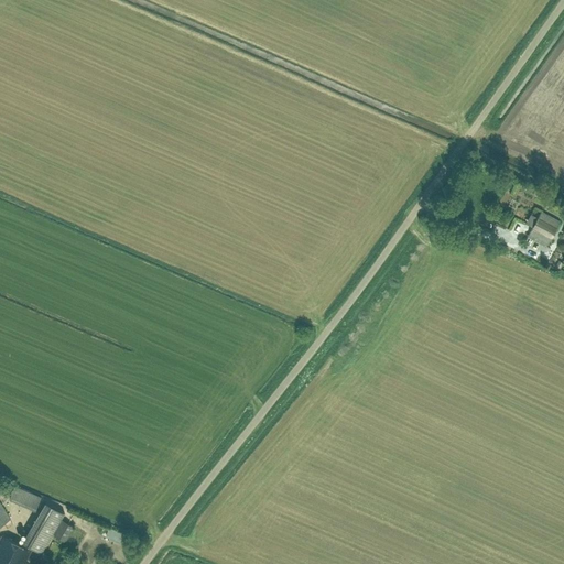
[(560,220),(534,207),(527,224),(533,227),(528,237),(545,246),(560,220)]
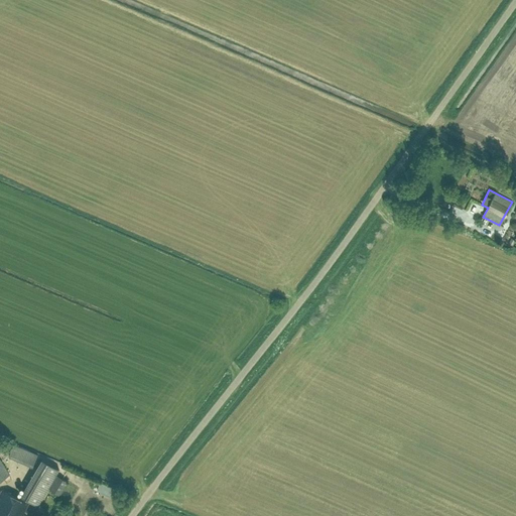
[(37,455),(13,443),(12,446),(9,445),(7,450),(10,452),(8,456),(32,467),(37,455)]
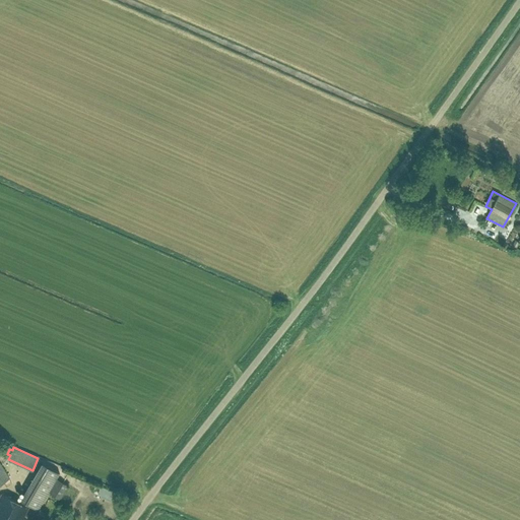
[(0,483),(10,477),(0,460),(0,483)]
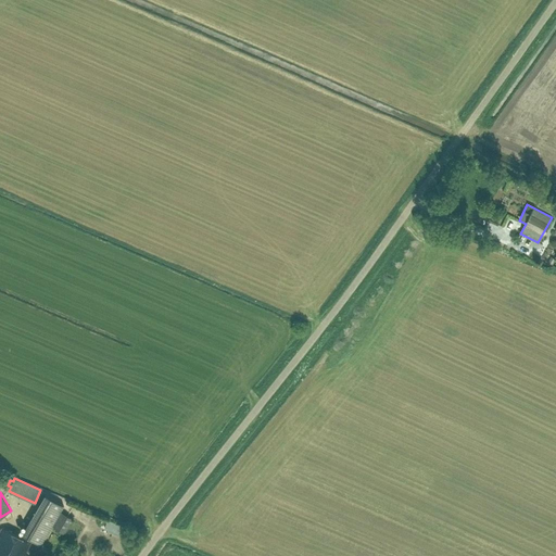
[(63,505),(43,494),(21,532),(40,544),(63,505)]
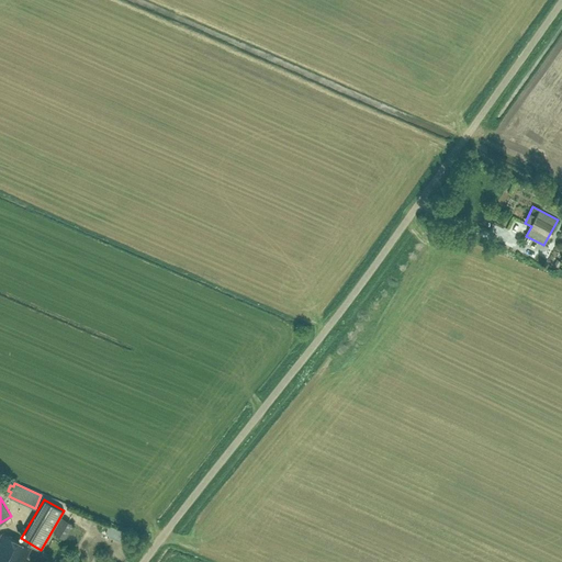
[(75,525),(62,518),(54,532),(66,539),(75,525)]
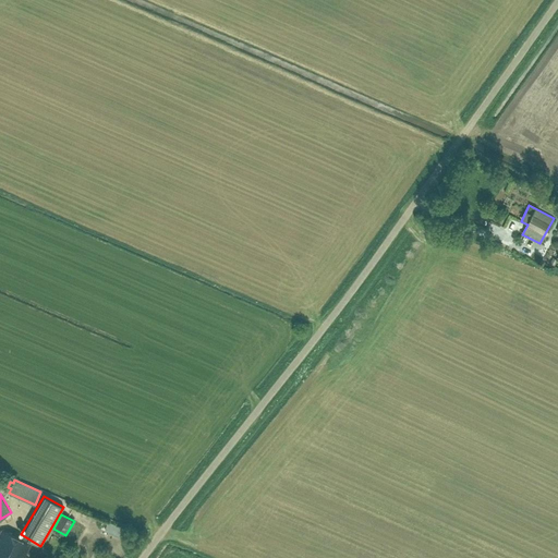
[(110,522),(108,531),(123,535),(125,526),(110,522)]
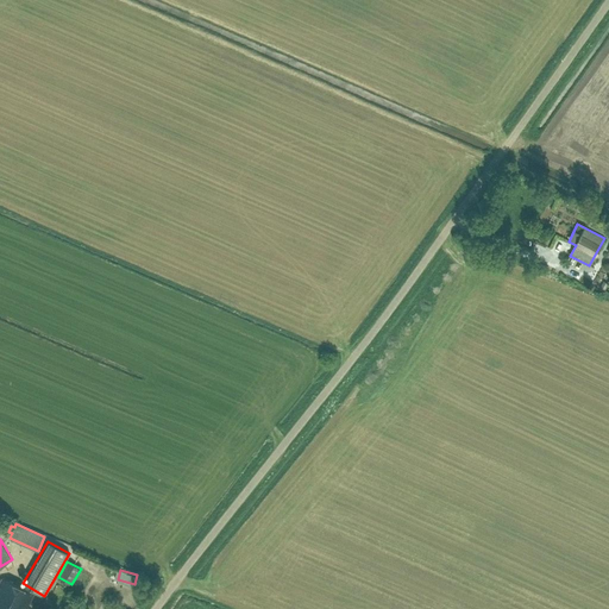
[(24,608),(32,594),(1,578),(0,581),(0,608),(24,608)]
